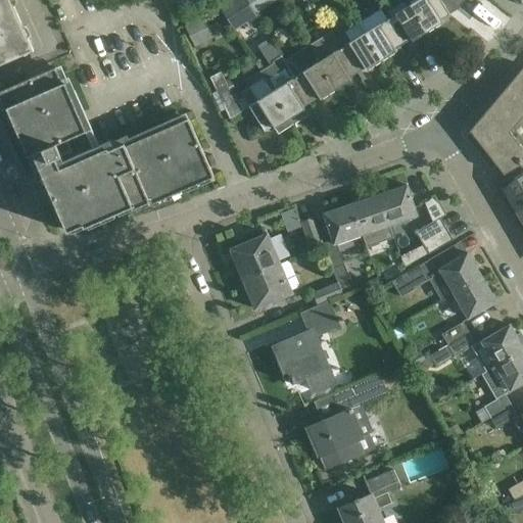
[(0,0),(0,65),(33,51),(10,0),(0,0)]
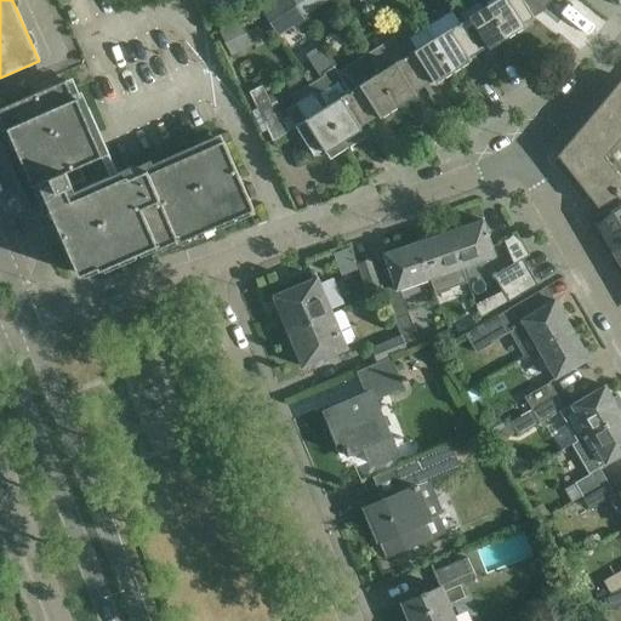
[(309,28),(302,18),(296,9),(292,0),(277,0),(261,10),(278,36),(292,28),(297,36),(309,28)]
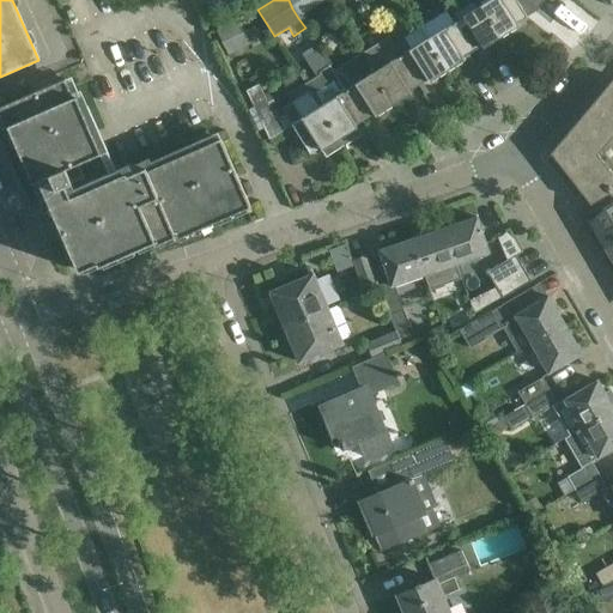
[(477,0),(450,0),(443,6),(447,11),(472,52),(481,46),(483,49),(501,37),(479,2),(477,0)]
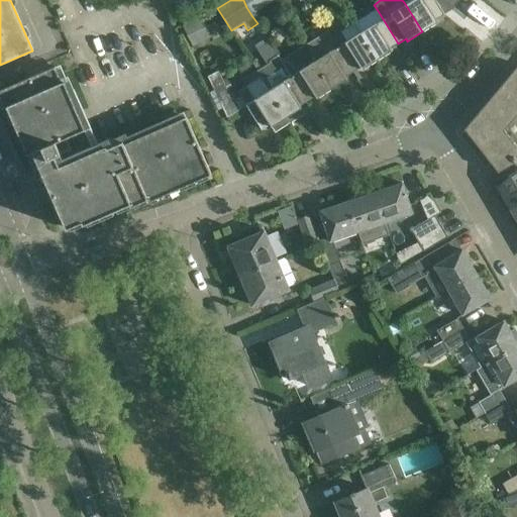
[(407,0),(404,2),(422,31),(437,22),(436,20),(444,15),(442,11),(447,7),(451,10),(459,0),(407,0)]
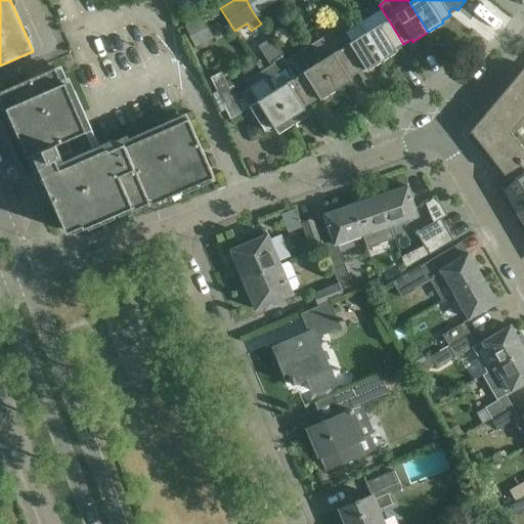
[(382,9),(358,25),(382,61),(397,51),(396,49),(403,44),(382,9)]
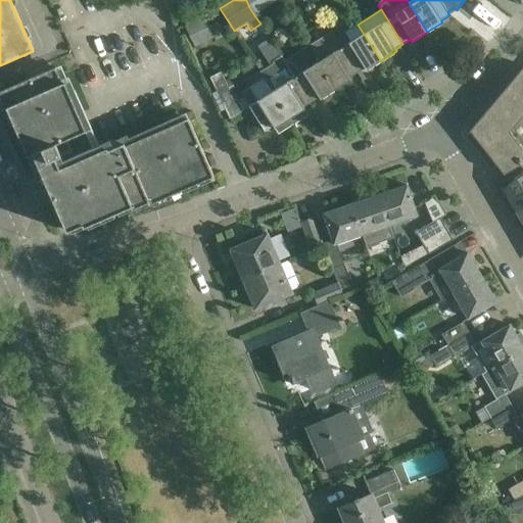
[(335,17),(326,24),(331,33),(357,74),(365,68),(366,70),(381,61),(358,25),(344,33),(335,17)]
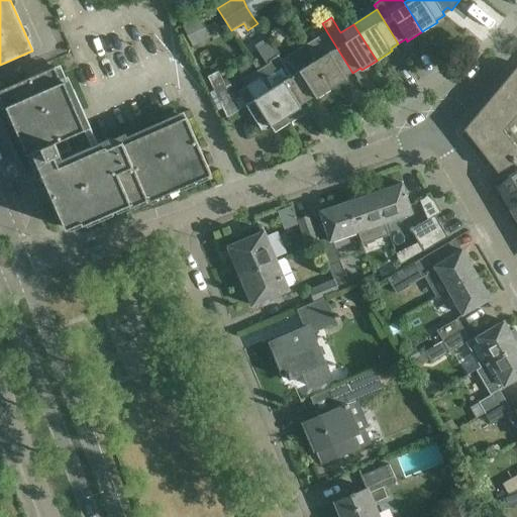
[(199,18),(183,27),(192,45),(209,36),(199,18)]
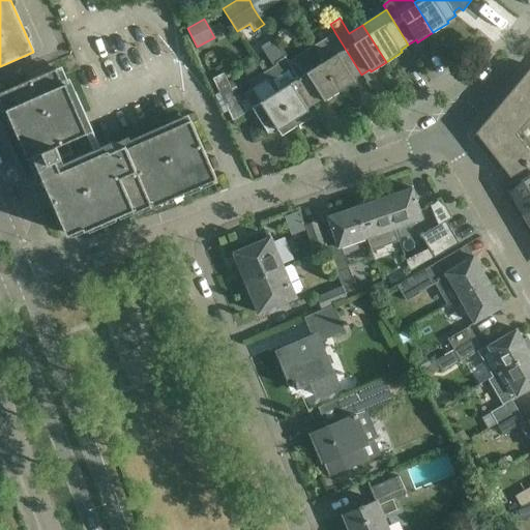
[(335,33),(312,48),(340,91),(355,82),(354,80),(361,75),(335,33)]
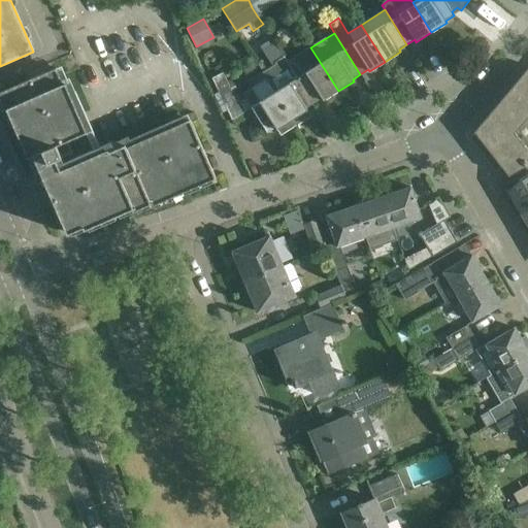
[(310,47),(288,62),(314,103),(322,98),(323,100),(338,91),(310,47)]
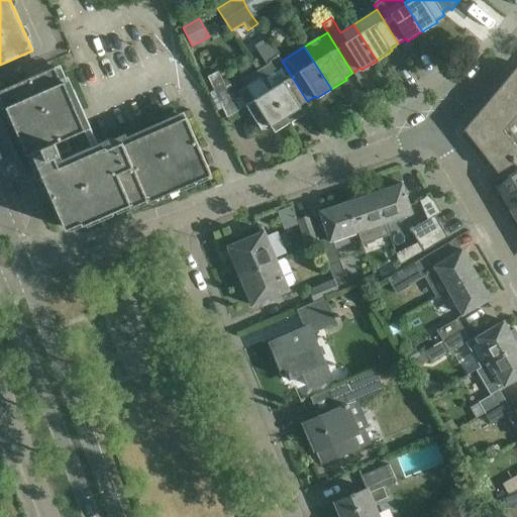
[(270,63),(255,72),(289,124),(305,114),(303,112),(311,107),(307,101),(282,61),(278,56),(269,61),(270,63)]
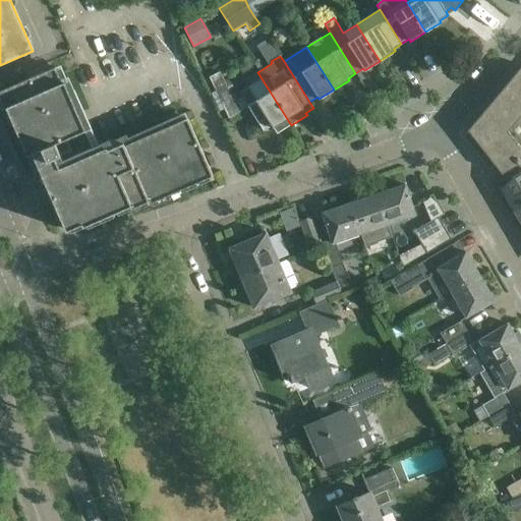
[(68,99),(55,67),(0,91),(0,96),(1,96),(12,121),(9,123),(11,126),(16,124),(22,136),(19,137),(21,141),(23,140),(30,154),(26,155),(37,177),(42,174),(67,230),(81,224),(83,227),(88,225),(85,223),(112,212),(113,214),(118,212),(117,210),(129,204),(131,209),(135,208),(134,205),(146,199),(149,205),(152,204),(151,200),(177,189),(178,192),(183,189),(182,187),(208,175),(210,178),(213,176),(187,118),(124,146),(122,139),(106,146),(105,143),(58,164),(54,155),(69,148),(66,139),(85,131),(71,98),(68,99)]
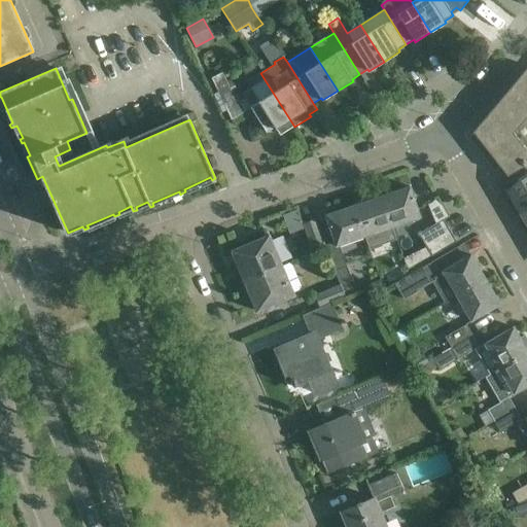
[(520,77),(472,132),(507,176),(526,165),(526,68),(526,69),(520,77)]
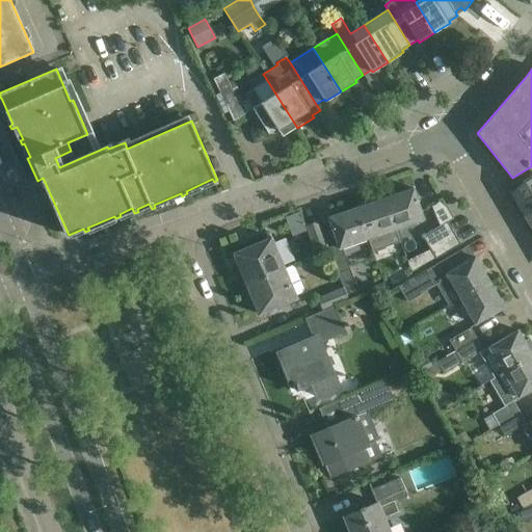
[(224,74),(214,79),(234,122),(248,112),(246,110),(253,107),(269,134),(277,129),(283,137),(297,128),(263,74),(248,82),(254,89),(244,95),(247,100),(242,103),(237,95),(235,97),(224,74)]
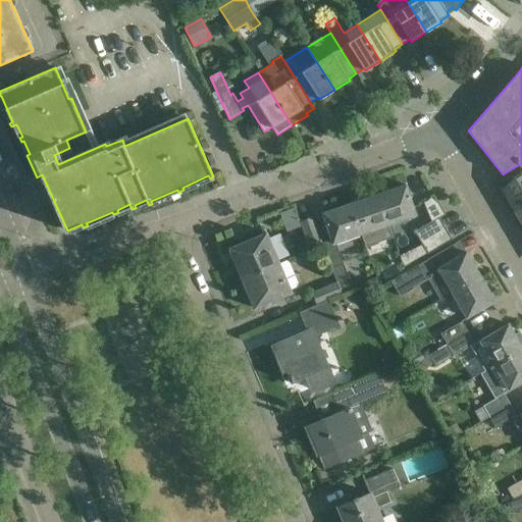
[(521,176),(502,189),(517,214),(521,211),(521,176)]
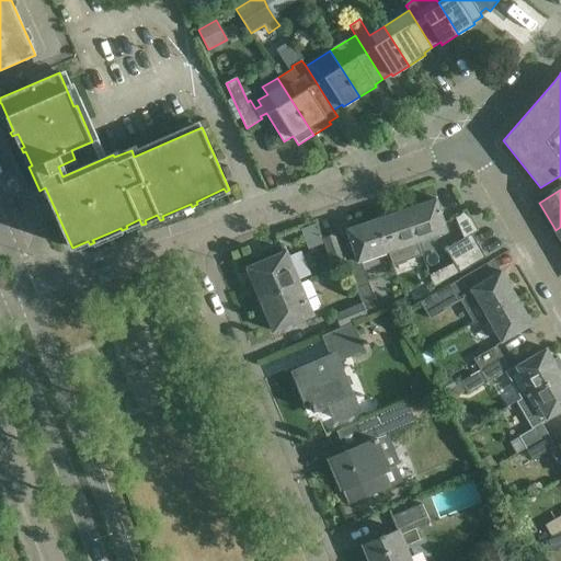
[(407,209),(418,242),(447,231),(436,199),(407,209)]
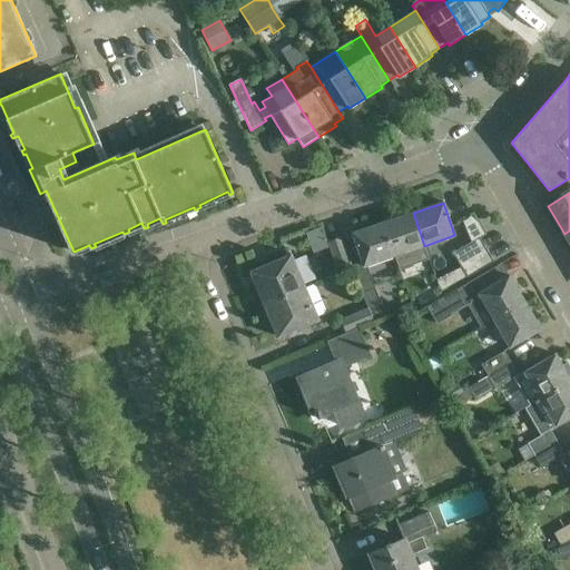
[(413,213),(383,223),(394,256),(399,269),(429,258),(424,246),(413,213)]
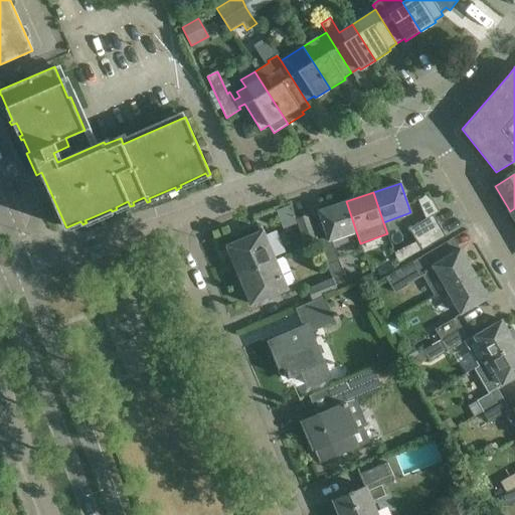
[(415,239),(440,225),(433,214),(438,211),(426,194),(417,200),(425,219),(409,228),(415,239)]
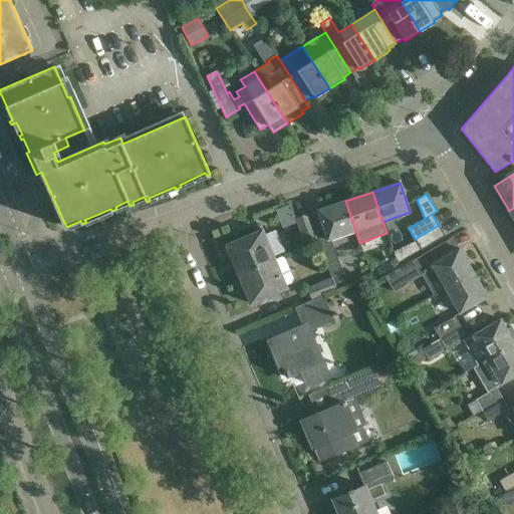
[(317,211),(328,241),(355,231),(345,201),(317,211)]
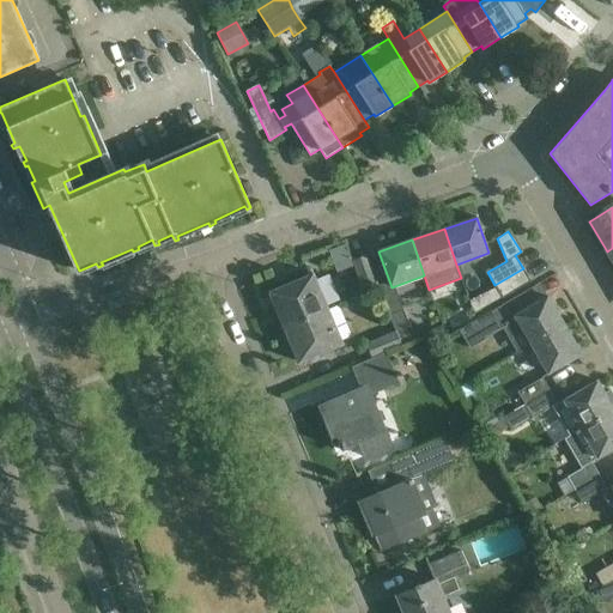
[(378,287),(378,286),(368,255),(352,260),(363,291),(377,287),(377,289),(378,287)]
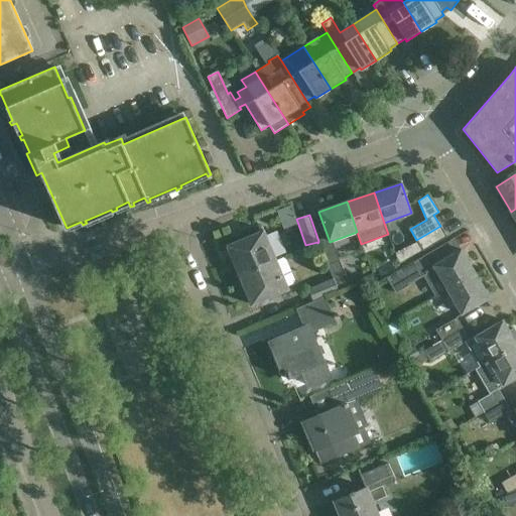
[(446,237),(440,226),(416,240),(422,251),(446,237)]
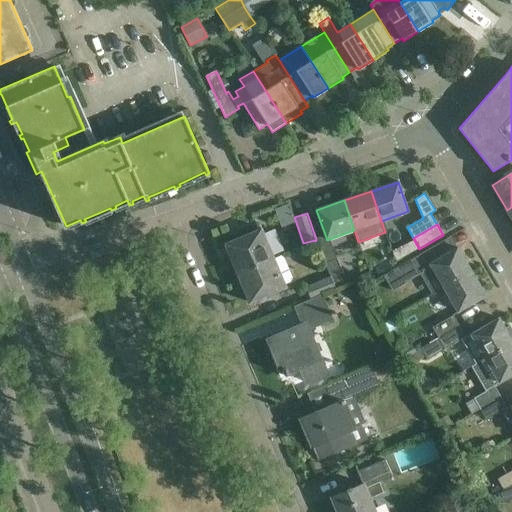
[(225,244),(237,274),(274,258),(262,229),(225,244)]
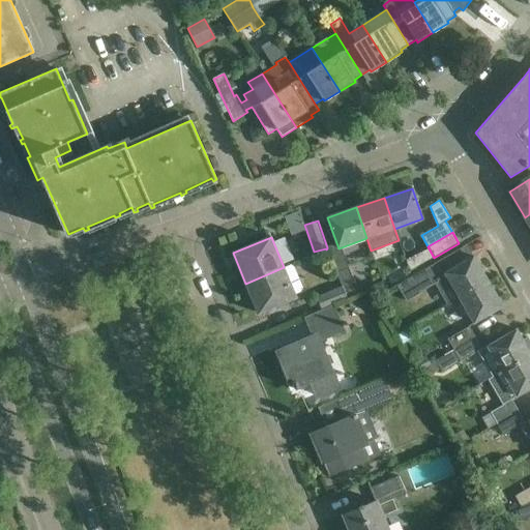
[(449,254),(398,285),(407,300),(447,276),(460,298),(488,281),(474,256),(461,264),(453,252),(449,254)]
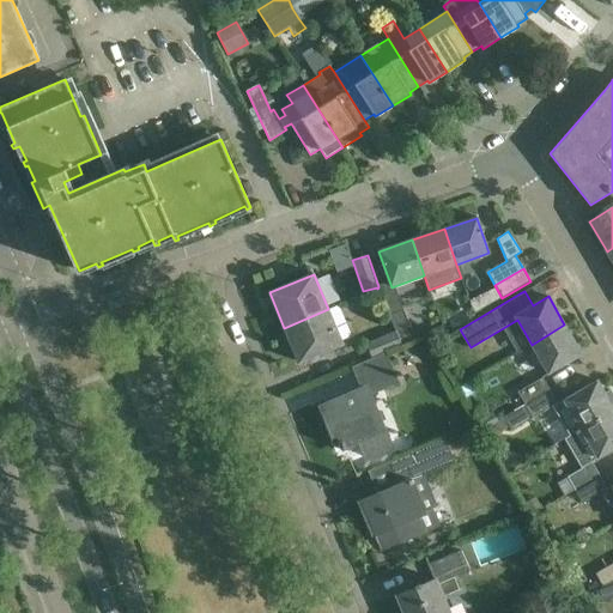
[(328,309),(284,328),(299,363),(321,353),(343,344),(328,309)]
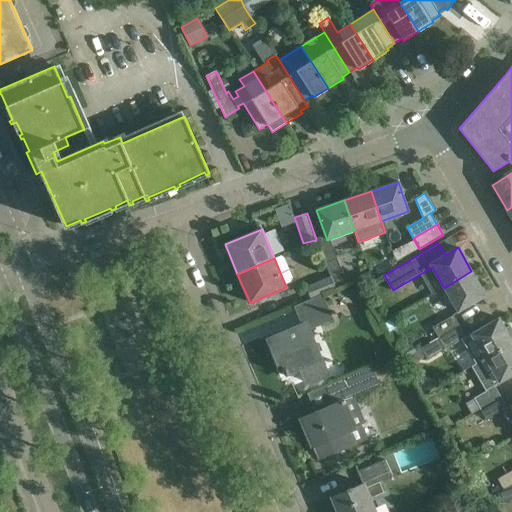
[(337,259),(325,264),(331,277),(336,289),(348,284),(337,259)]
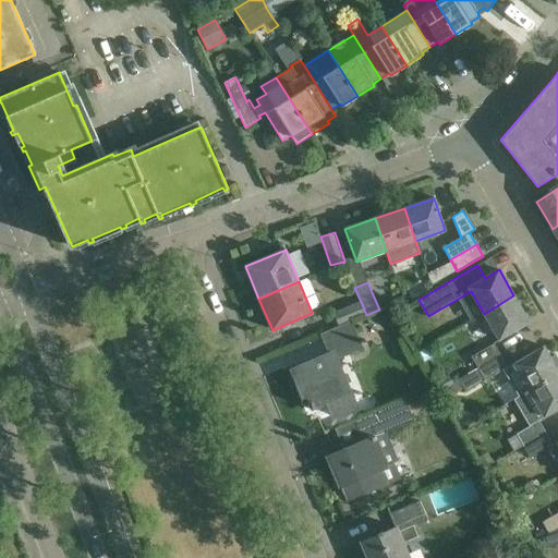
[(530,323),(513,295),(484,314),(499,340),(530,323)]
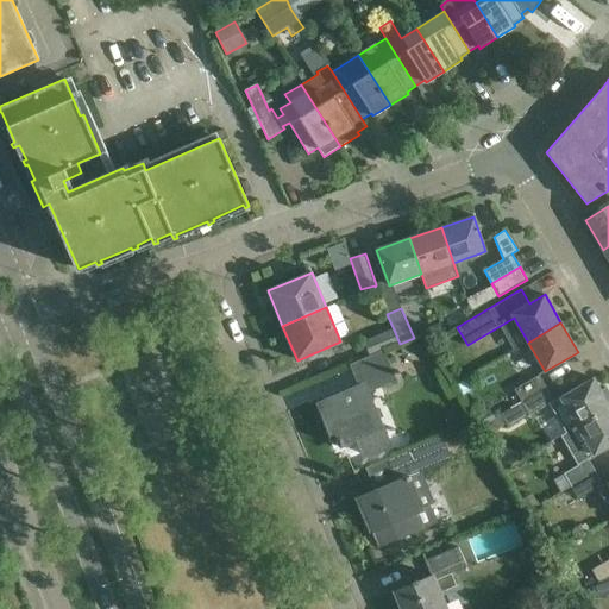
[(400,344),(394,330),(364,343),(370,357),(382,351),(400,344)]
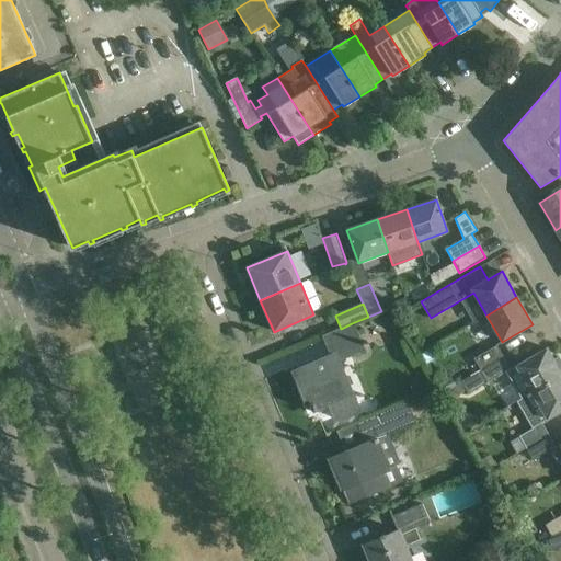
[(317,413),(321,411),(320,407),(330,402),(336,419),(338,420),(359,410),(358,410),(352,393),(351,392),(346,393),(338,374),(343,371),(338,362),(363,351),(352,323),(341,329),(322,336),(331,356),(293,373),(300,390),(298,391),(306,410),(315,407),(316,409),(317,413)]
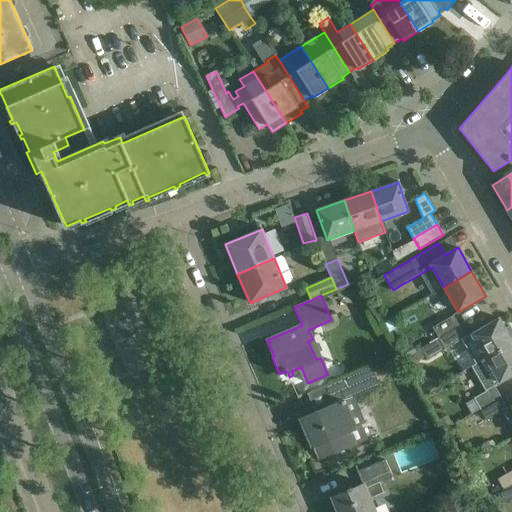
[(433,328),(439,338),(459,326),(454,316),(433,328)]
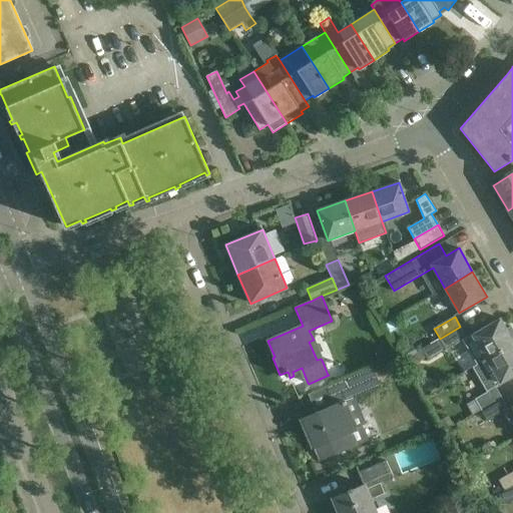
[(486,359),(512,343),(512,342),(500,319),(472,335),(486,359)]
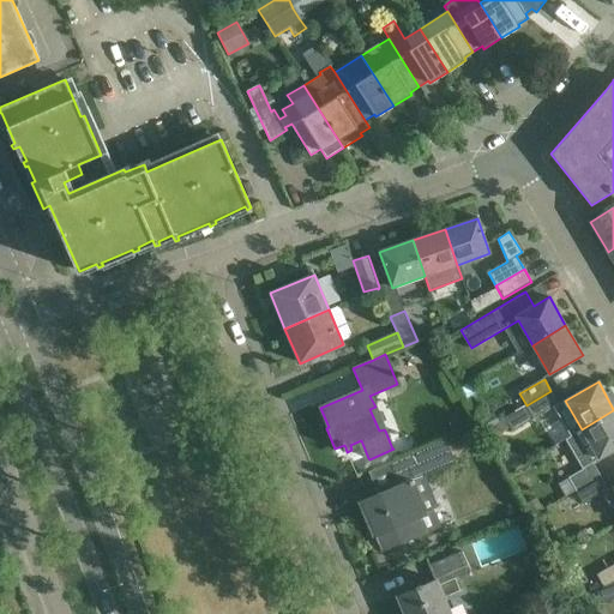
[(551,391),(527,405),(488,428),(493,438),(511,428),(512,431),(559,404),(551,391)]
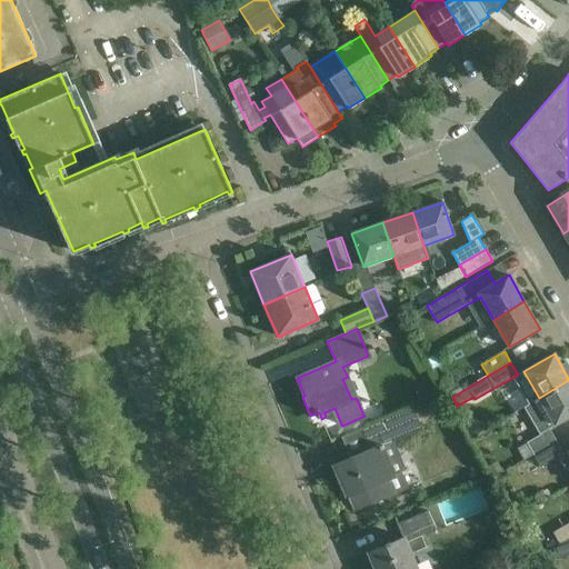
[(529,405),(523,408),(536,428),(539,435),(527,442),(533,455),(557,441),(549,429),(555,426),(567,419),(568,417),(568,380),(567,382),(565,383),(539,398),(538,399),(535,401),(529,405)]
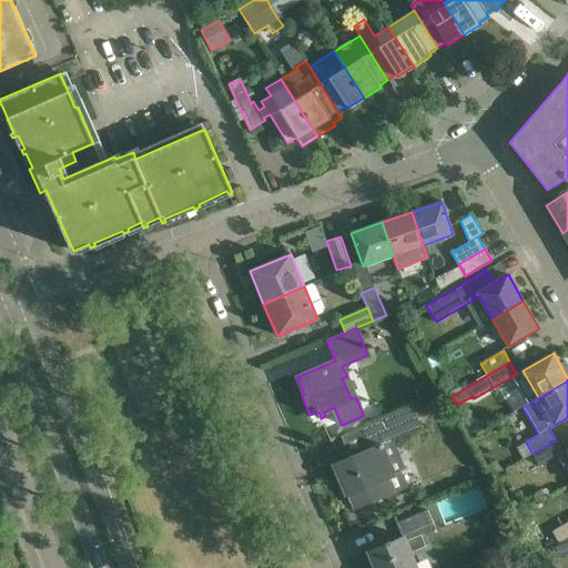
[(456,381),(440,388),(446,398),(450,395),(462,389),(456,381)]
